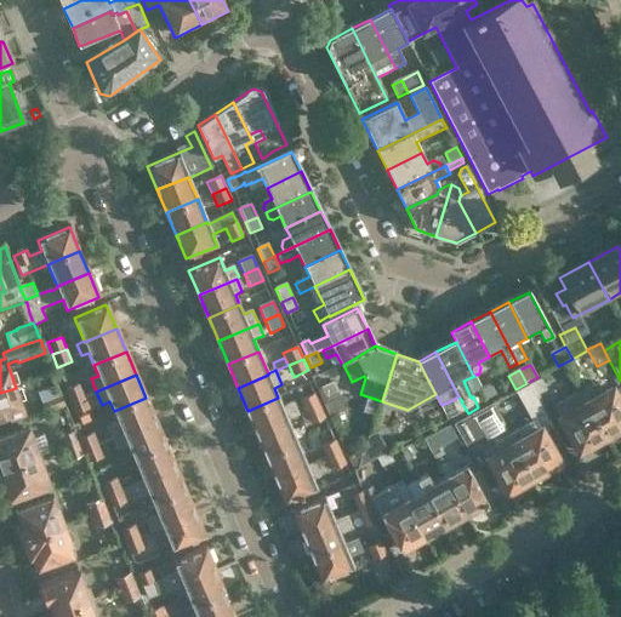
[(541,380),(529,386),(536,398),(548,392),(541,380)]
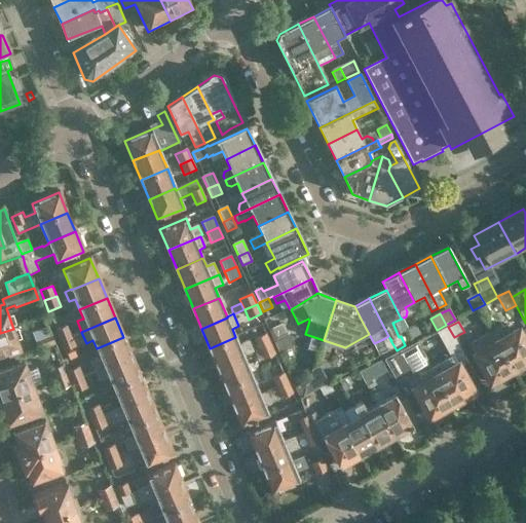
[(60,341),(72,336),(68,326),(55,331),(60,341)]
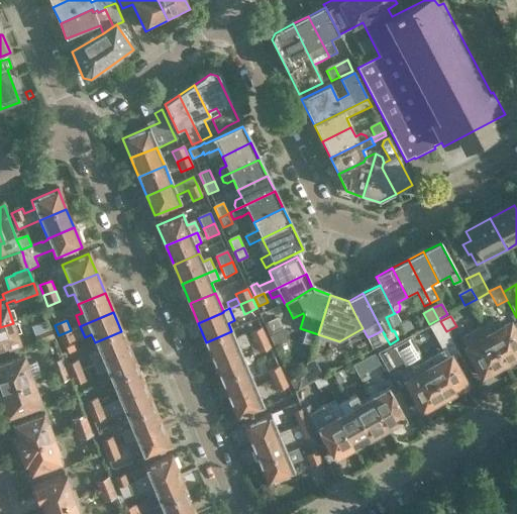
[(278,320),(264,326),(275,349),(288,343),(278,320)]
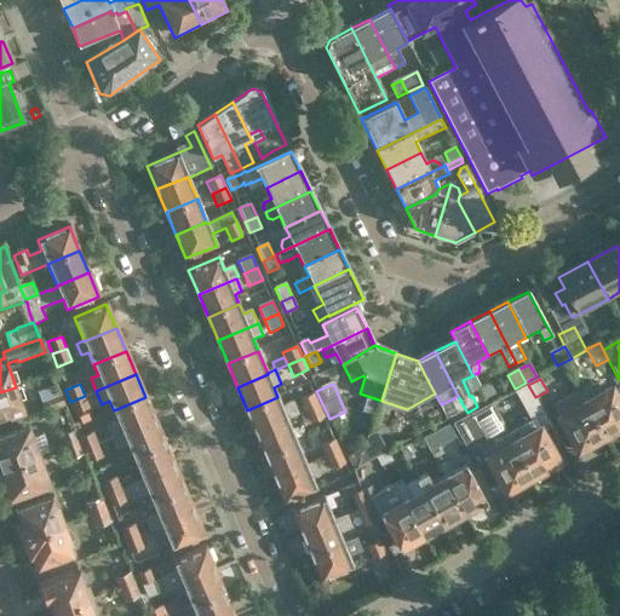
[(604,395),(598,384),(580,395),(604,437),(619,427),(619,406),(612,390),(604,395)]
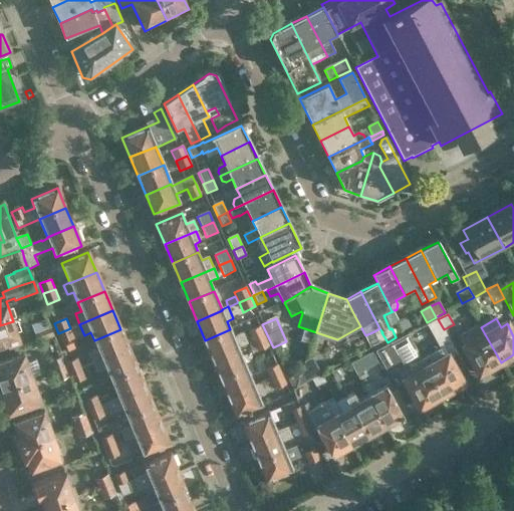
[(404,333),(412,329),(407,319),(399,323),(404,333)]
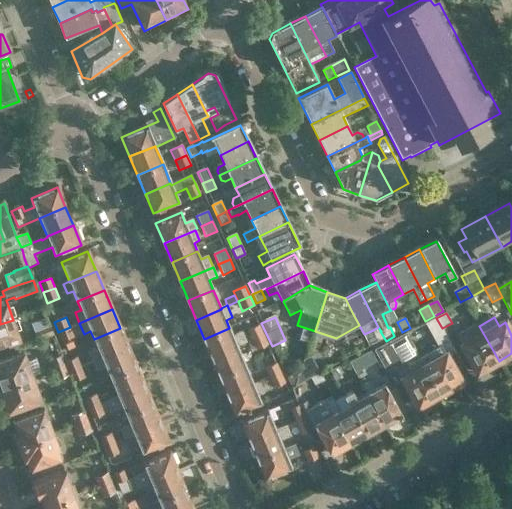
[(439,394),(461,382),(447,358),(456,353),(442,328),(436,318),(425,324),(439,348),(420,360),(439,394)]
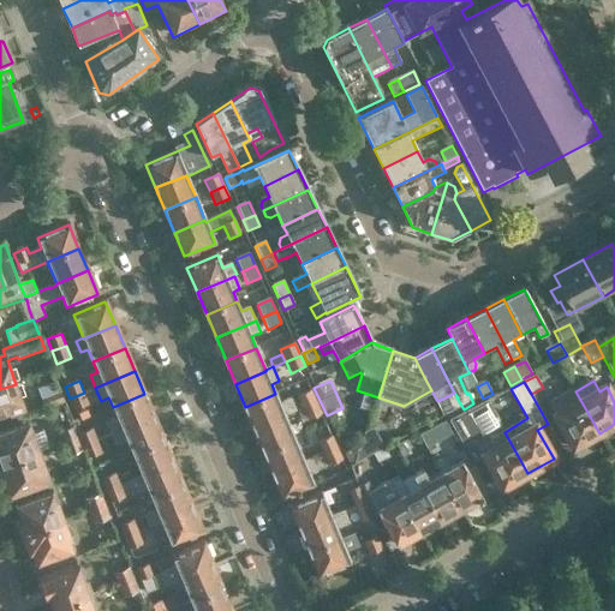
[(16,384),(0,389),(0,419),(10,417),(10,419),(27,413),(21,397),(24,396),(21,384),(17,385),(16,384)]
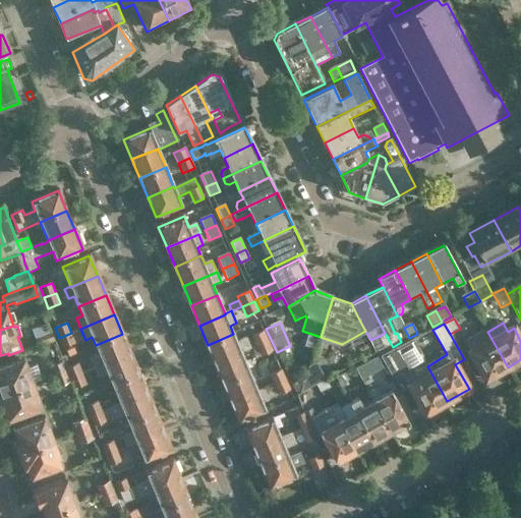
[(251,349),(247,339),(245,336),(246,329),(233,334),(208,345),(216,364),(241,353),(251,349)]
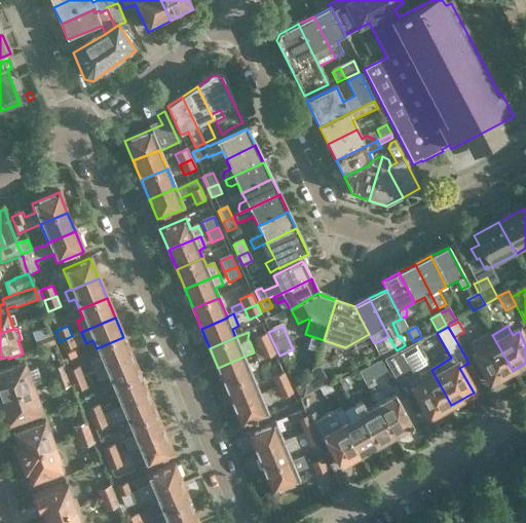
[(492,335),(492,334),(470,345),(490,383),(513,371),(492,335)]
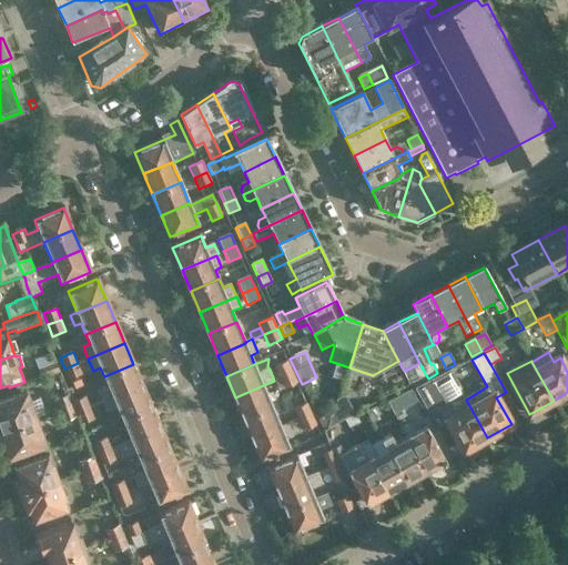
[(41,380),(60,373),(57,362),(38,369),(41,380)]
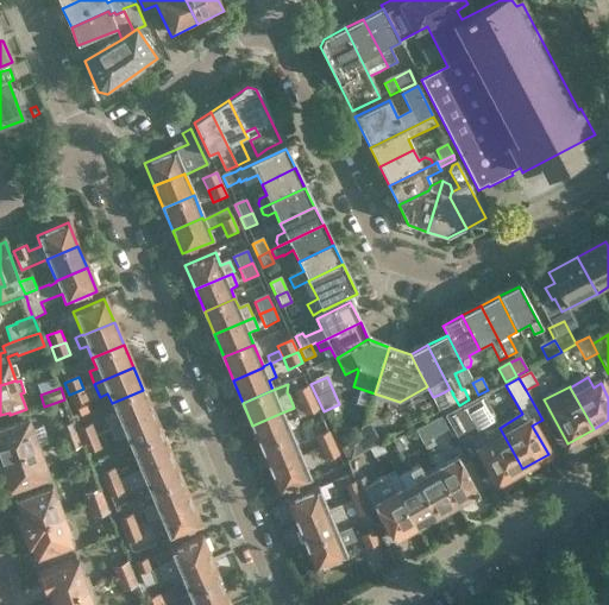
[(300,405),(314,399),(308,388),(295,394),(300,405)]
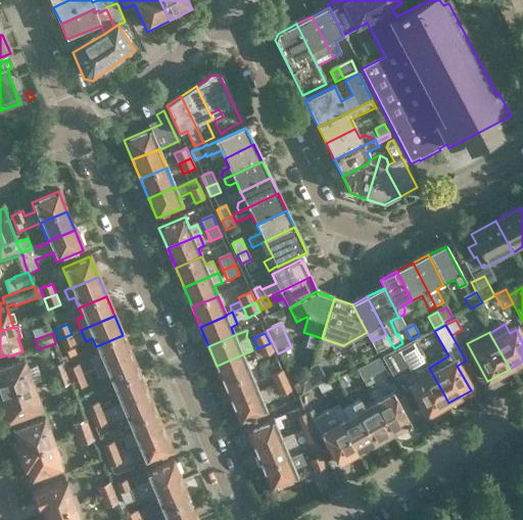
[(72,334),(59,339),(63,349),(76,344),(72,334)]
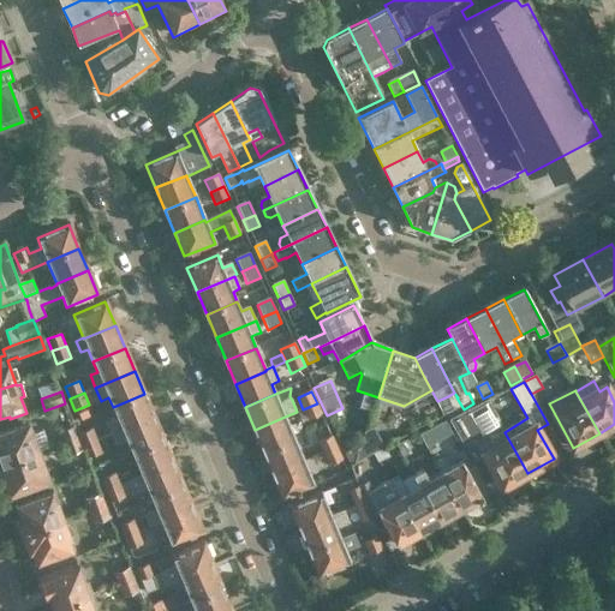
[(123,430),(154,417),(144,394),(113,407),(118,419),(107,424),(111,435),(123,430)]
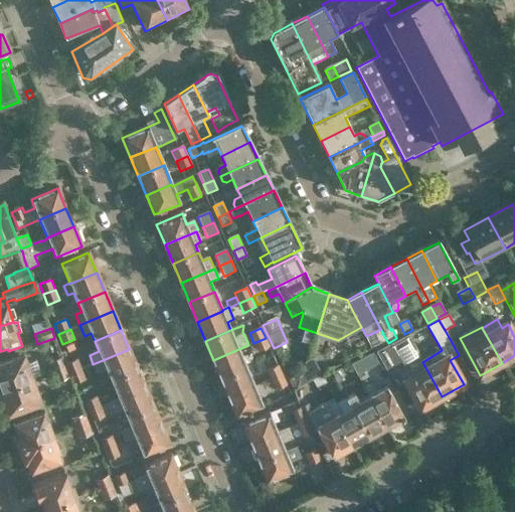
[(381,346),(388,343),(382,333),(376,336),(381,346)]
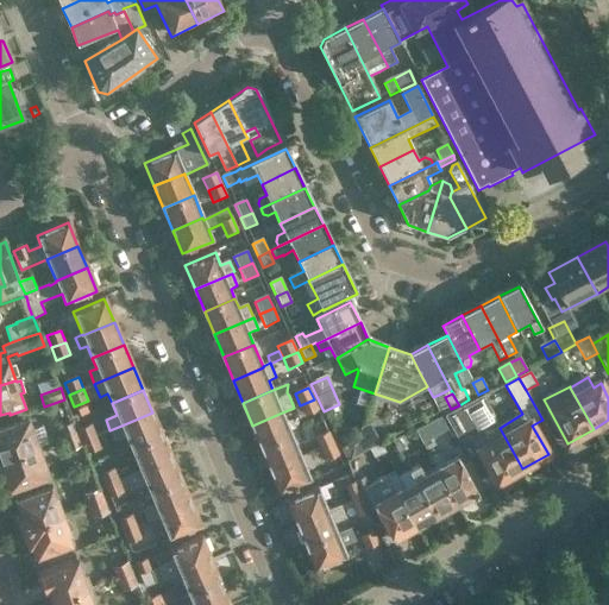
[(483,428),(496,421),(488,407),(488,405),(483,397),(446,416),(446,417),(459,441),(470,435),(497,483),(522,468),(500,428),(487,435),(483,428)]
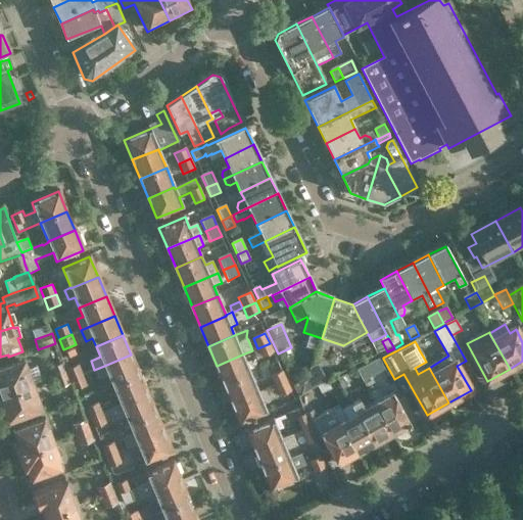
[(270,343),(257,348),(263,359),(274,353),(270,343)]
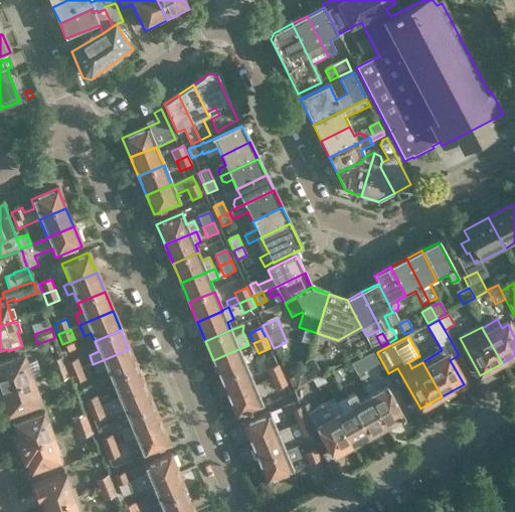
[(66,353),(74,350),(72,345),(64,348),(66,353)]
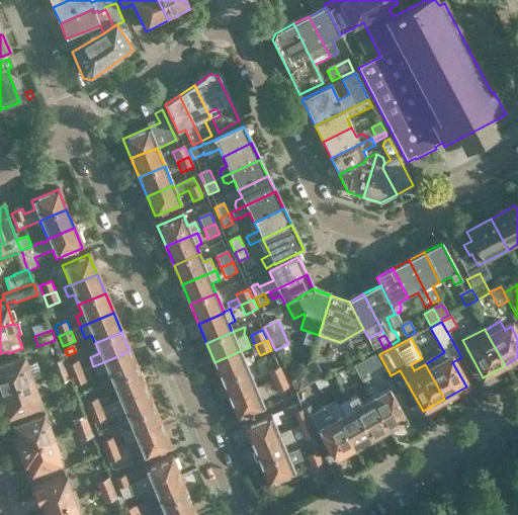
[(138,370),(130,351),(103,362),(93,366),(94,368),(94,367),(98,376),(107,373),(111,381),(138,370)]
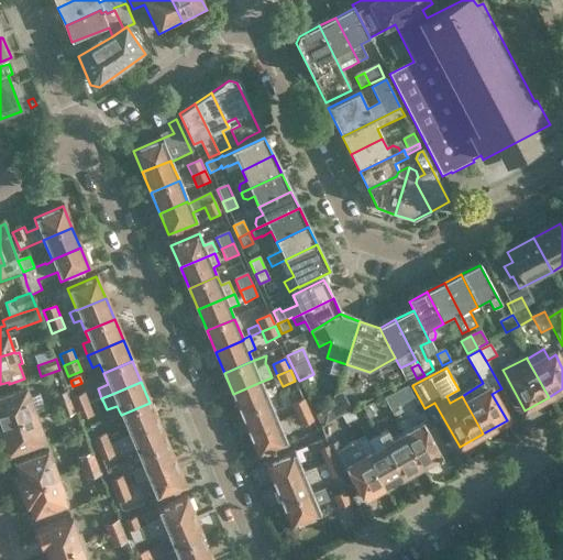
[(269,403),(261,382),(233,394),(242,415),(269,403)]
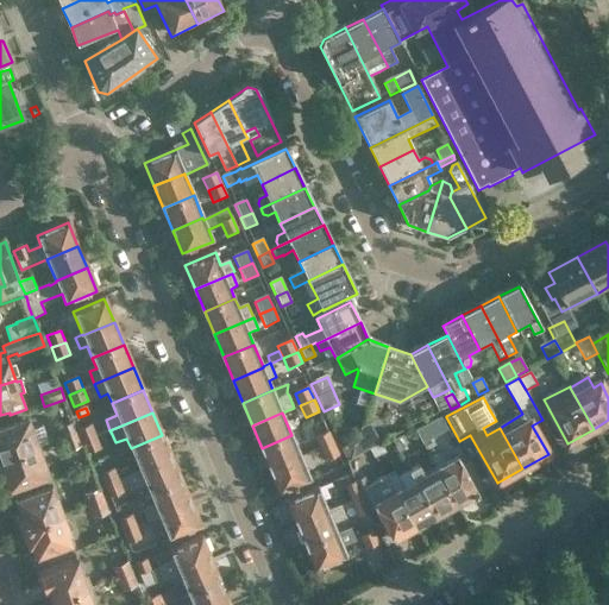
[(0,462),(38,449),(27,421),(0,430),(0,462)]
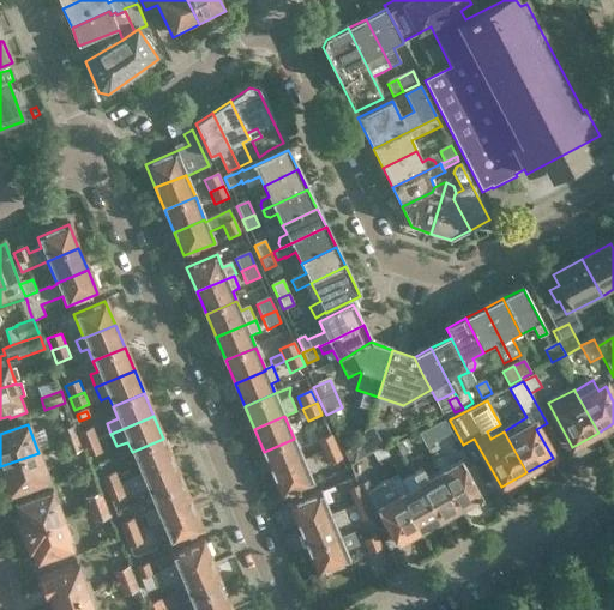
[(62,444),(78,439),(74,426),(59,432),(62,444)]
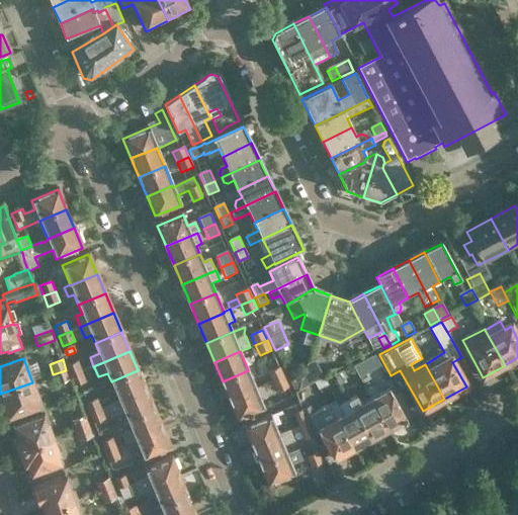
[(70,377),(82,372),(78,362),(66,367),(70,377)]
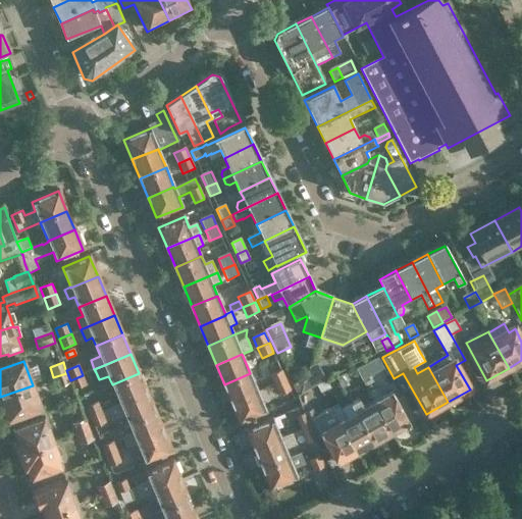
[(369,373),(364,365),(357,369),(361,377),(369,373)]
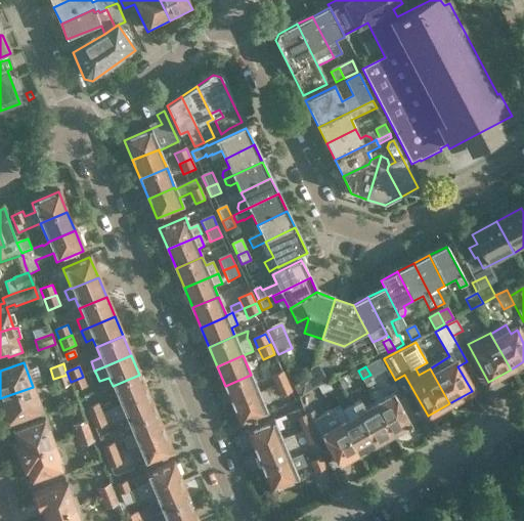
[(362,379),(358,371),(338,381),(344,392),(355,386),(354,383),(362,379)]
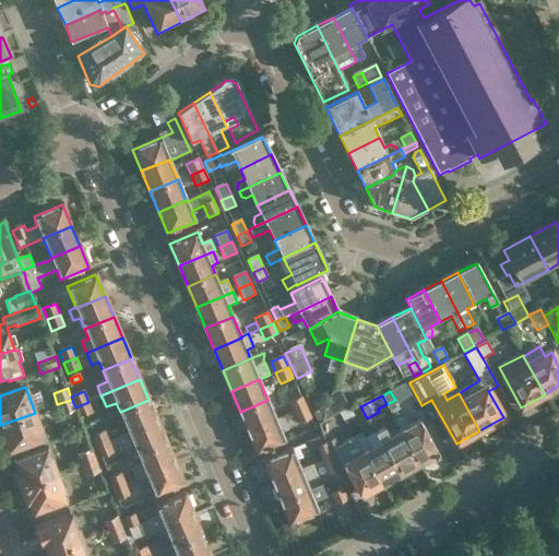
[(294,414),(306,409),(301,399),(289,403),(294,414)]
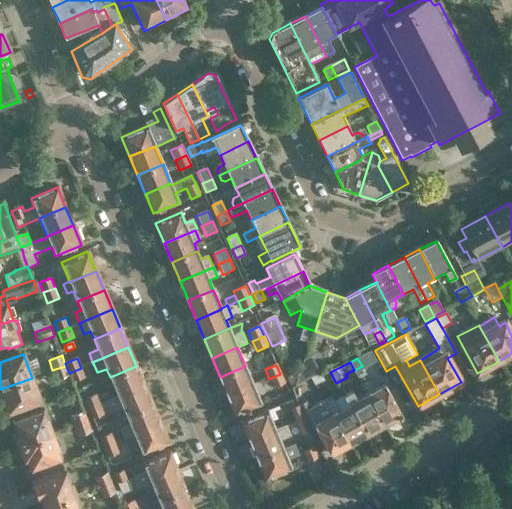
[(65,366),(52,370),(56,381),(69,376),(65,366)]
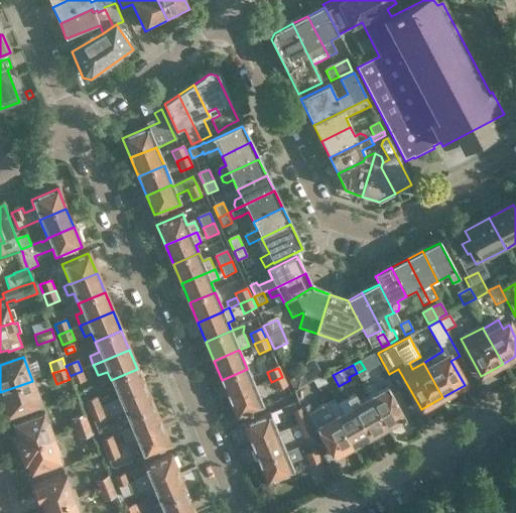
[(137,369),(111,380),(119,399),(145,388),(137,369)]
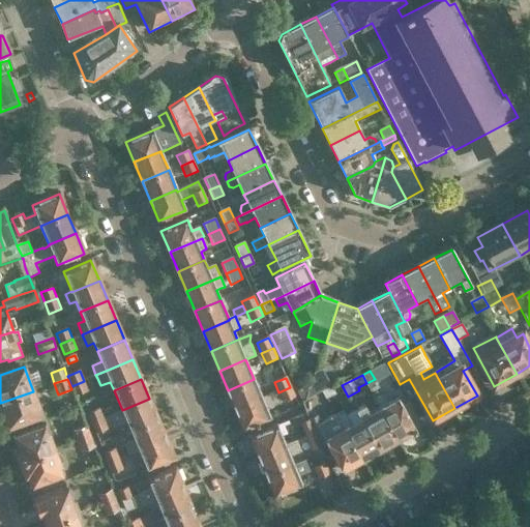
[(254,379),(228,390),(236,410),(262,399),(254,379)]
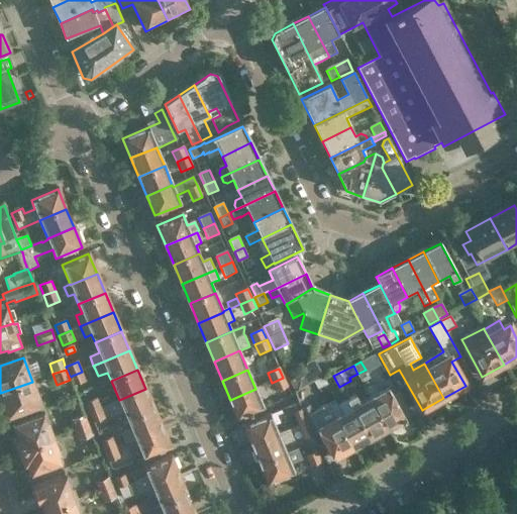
[(314,383),(323,378),(319,370),(302,379),(298,392),(314,383)]
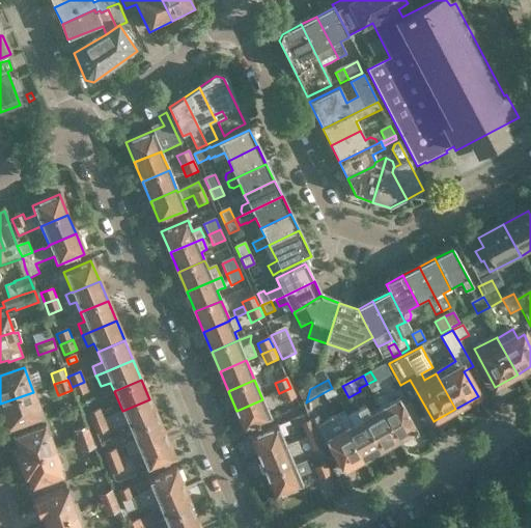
[(84,382),(72,387),(76,397),(88,392),(84,382)]
